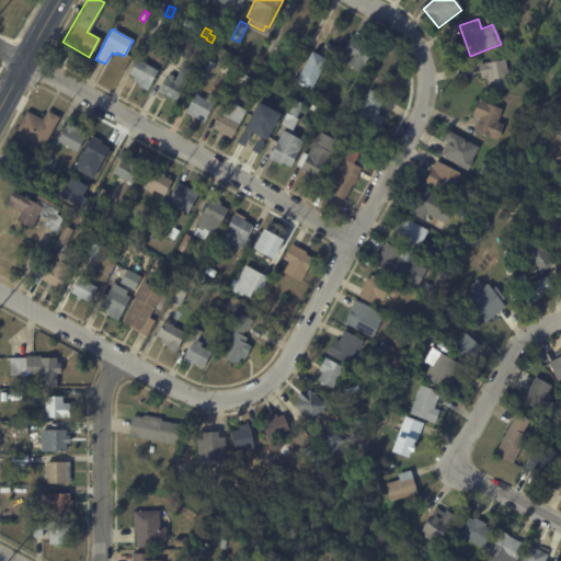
[(341,54),(351,36),(371,48),(358,72),(344,64),(347,57),(341,54)]
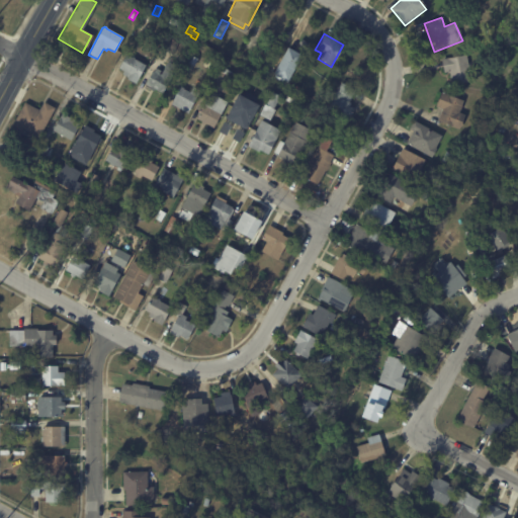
[(176,44),(169,56),(159,50),(166,37),(176,44)]
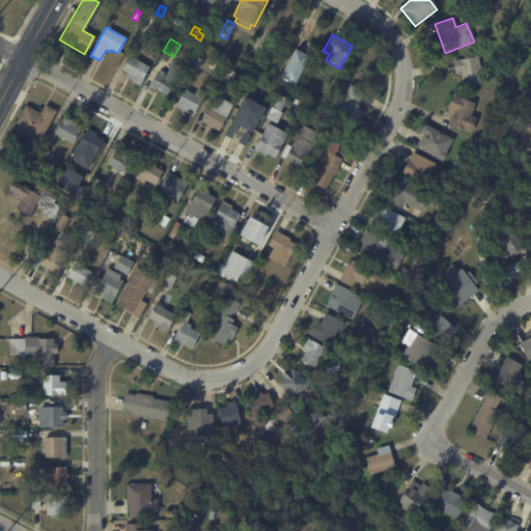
[(296,85),(309,56),(294,48),(280,78),(296,85)]
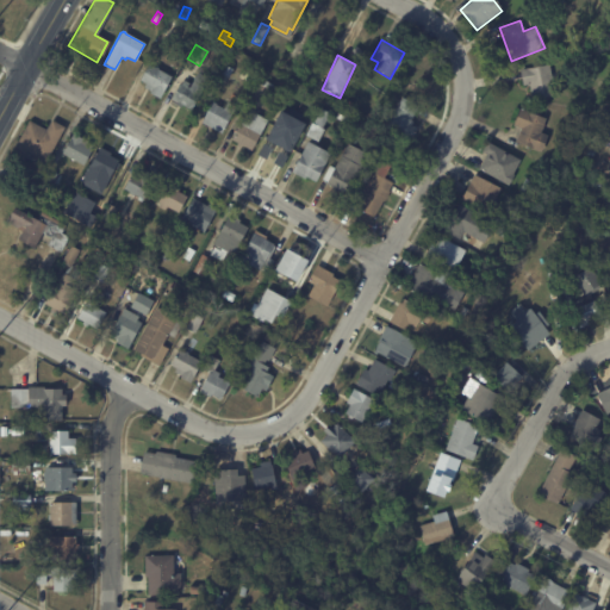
[(148,91),(143,88),(144,85),(138,81),(148,64),(172,78),(160,98),(148,91)]
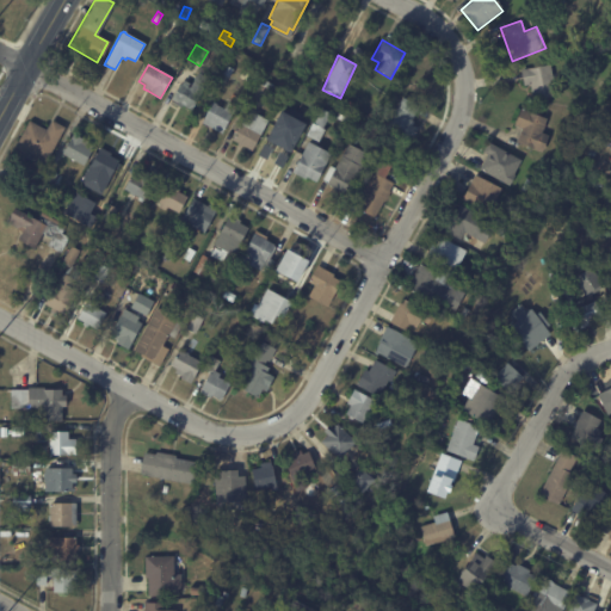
[(234,69),(224,84),(216,79),(224,65),(234,69)]
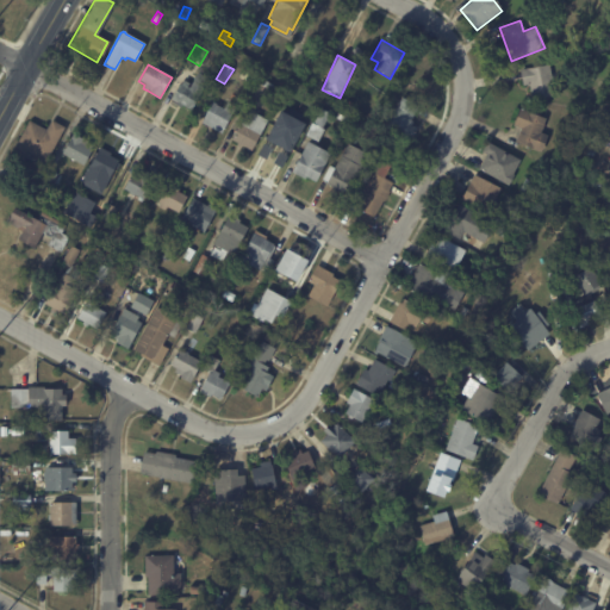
[(521,79),(518,70),(548,64),(554,95),(530,99),(528,85),(521,86),(521,79)]
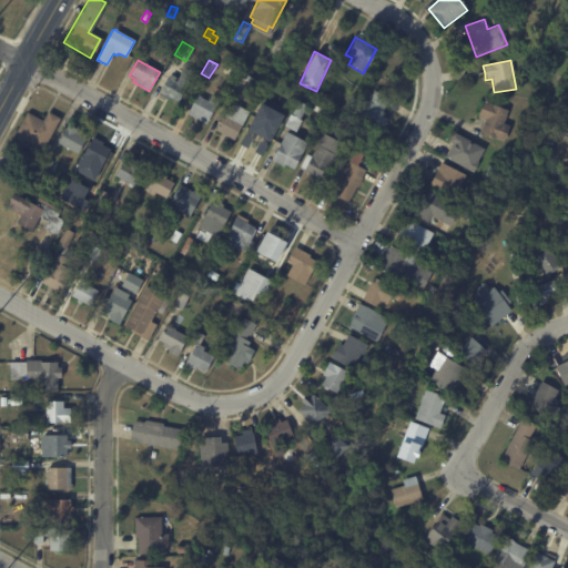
[(192,74),(175,103),(168,99),(166,101),(162,99),(163,97),(158,93),(169,74),(176,79),(182,69),(192,74)]
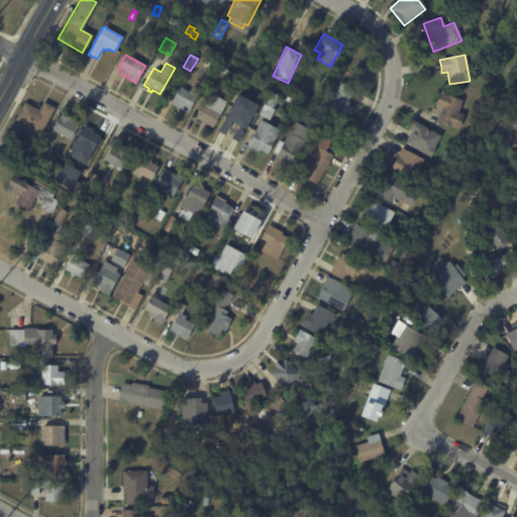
[(227,78),(222,75),(216,86),(208,81),(215,69),(221,73),(223,69),(230,73),(227,78)]
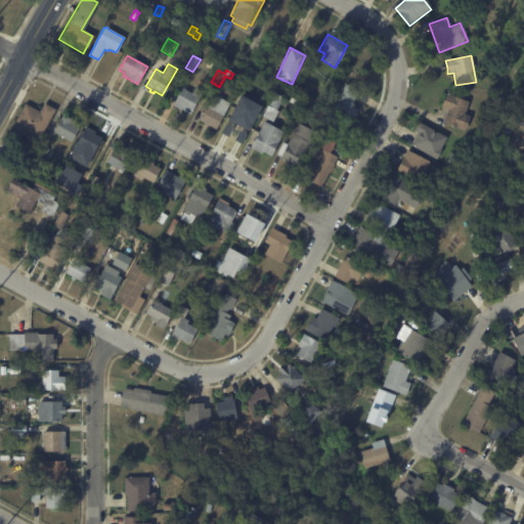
[(357,91),(351,103),(354,105),(352,108),(356,111),(351,121),(331,111),(344,84),(357,91)]
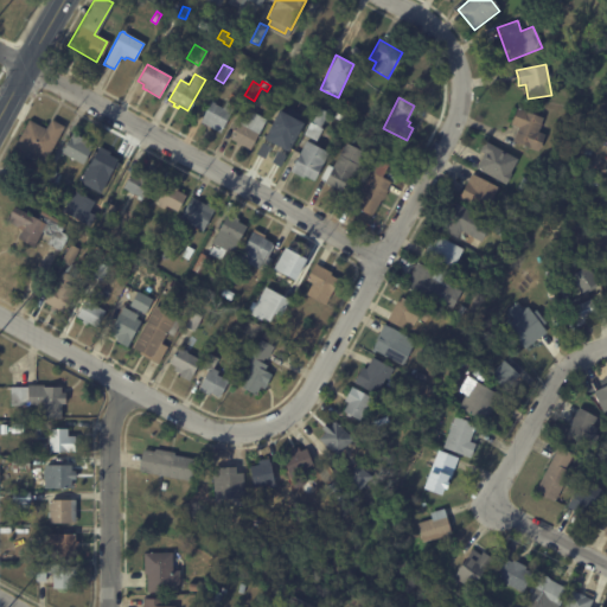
[(221,133),(200,122),(211,101),(215,103),(215,104),(223,108),(225,102),(234,107),(221,133)]
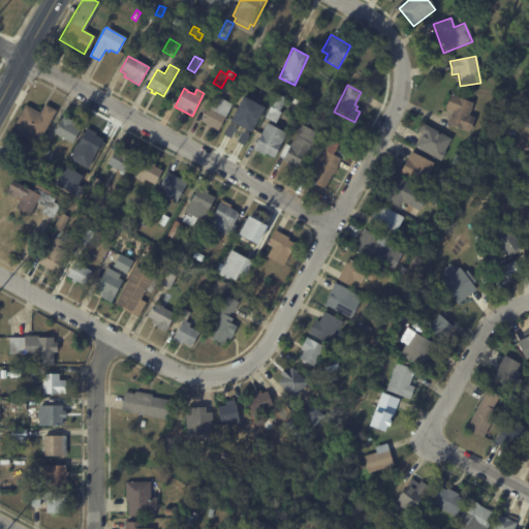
[(268,121),(262,118),(269,106),(270,107),(277,94),(285,99),(278,112),(279,113),(273,123),(268,121)]
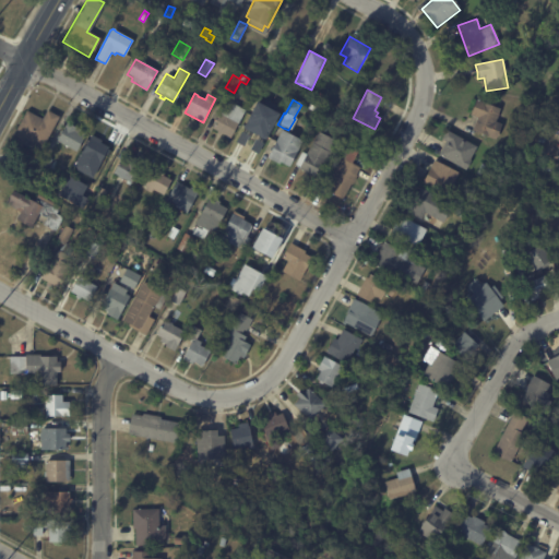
[(497,113),(494,121),(500,125),(494,140),(471,130),(476,118),(468,115),(475,99),(498,109),(497,113)]
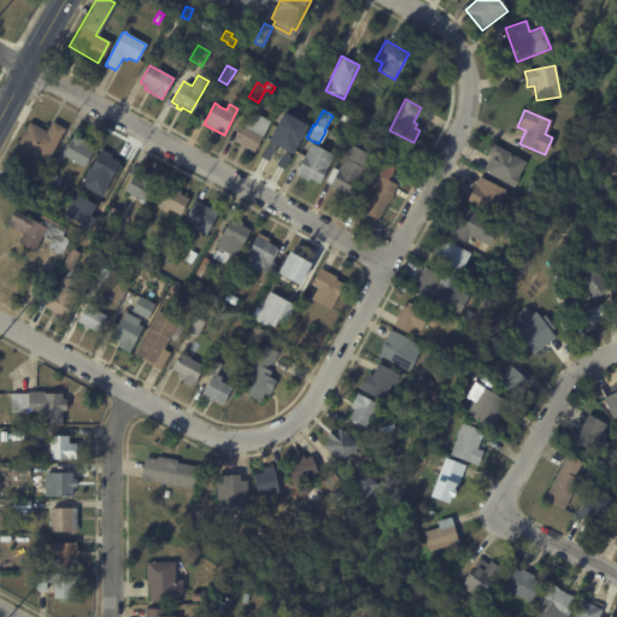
[(259,117),(270,123),(252,154),(244,148),(242,151),(238,148),(239,146),(233,142),(248,115),(256,116),(259,117)]
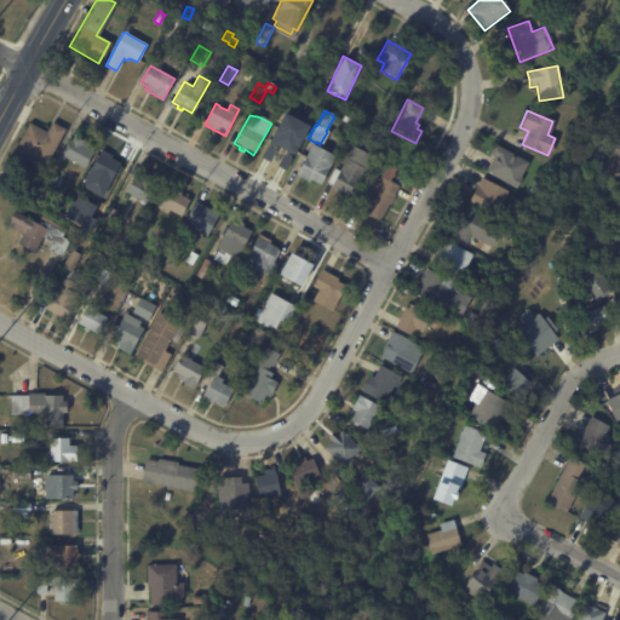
[(53,124),(64,131),(45,165),(15,148),(28,124),(45,133),(51,122),(53,124)]
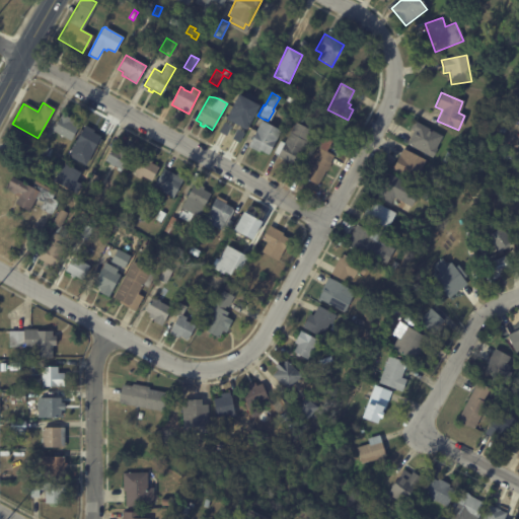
[(233,127),(231,126),(226,137),(217,133),(231,103),(251,115),(244,129),(236,125),(234,128),(233,127)]
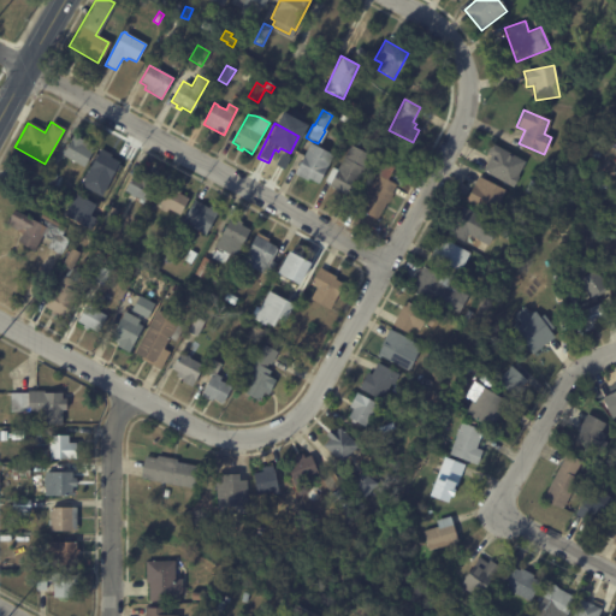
[(365,132),(357,146),(349,142),(356,128),(365,132)]
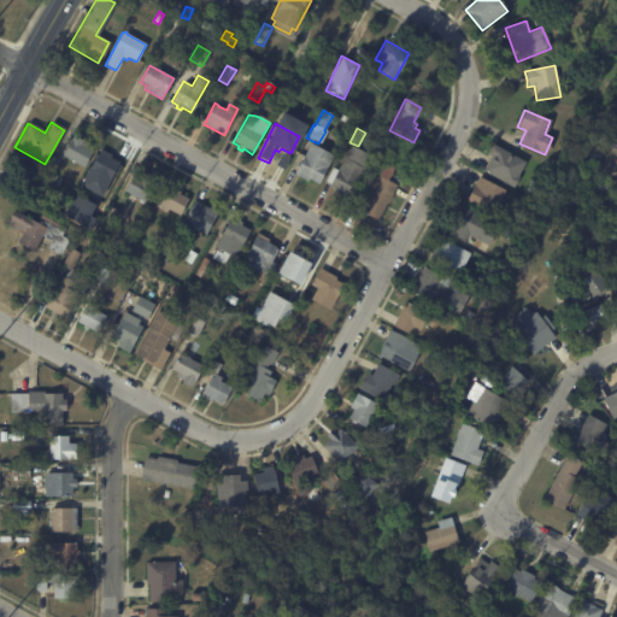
[(72,136),(94,148),(83,168),(62,157),(72,136)]
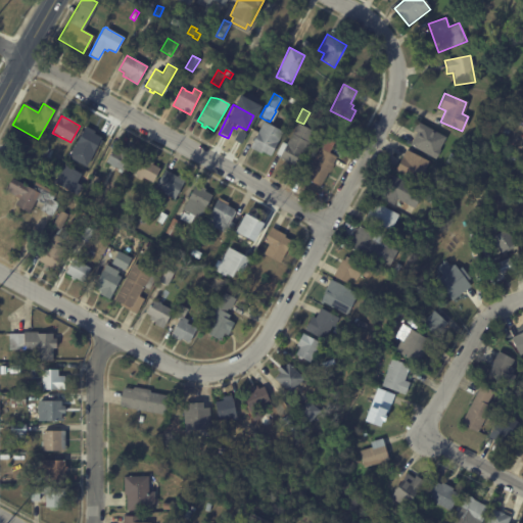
[(264,122),(282,132),(270,156),(262,152),(260,154),(249,148),(264,122)]
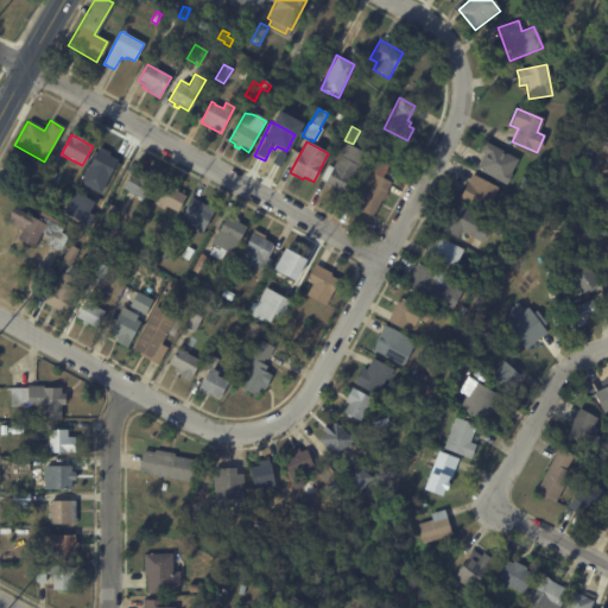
[(477,166),(485,153),(480,151),(485,141),(518,160),(510,175),(512,175),(506,185),(476,169),(477,166)]
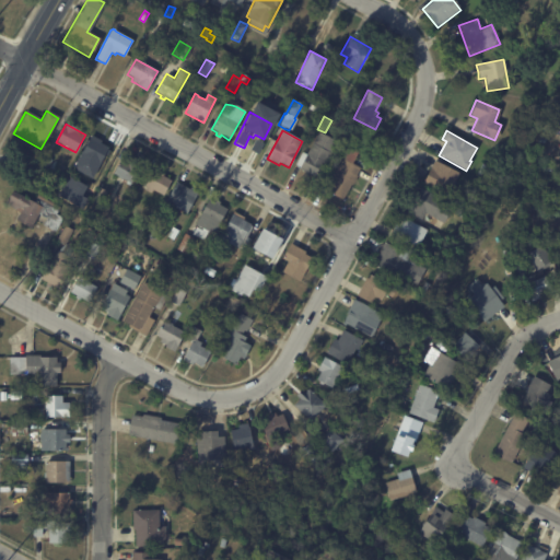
[(337,141),(317,179),(300,170),(300,168),(295,165),(302,152),(307,155),(318,132),(337,141)]
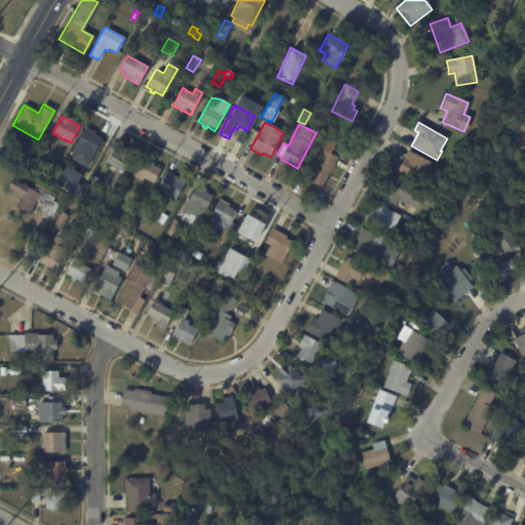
[(94,132),(95,133),(94,135),(102,139),(87,165),(71,156),(85,128),(94,132)]
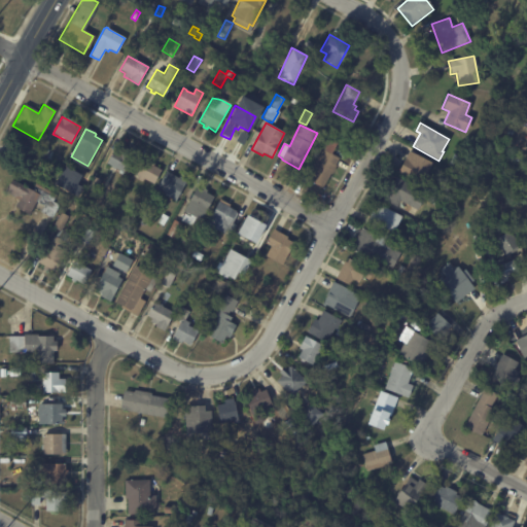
[(337,159),(321,188),(301,177),(311,160),(314,161),(317,155),(317,156),(327,138),(335,143),(328,154),(337,159)]
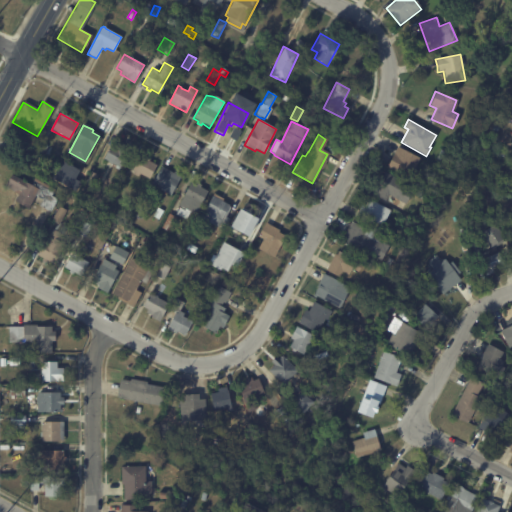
[(120,143),(130,149),(119,170),(115,168),(116,166),(103,159),(110,146),(116,149),(119,143),(120,143)]
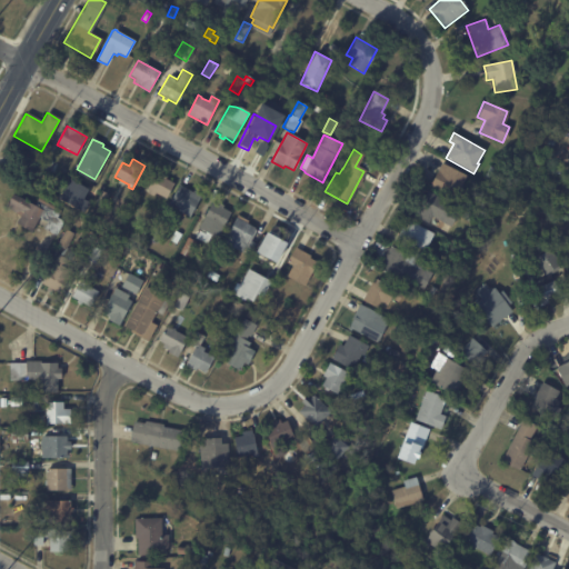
[(47,162),(51,165),(45,177),(36,172),(43,160),(47,162)]
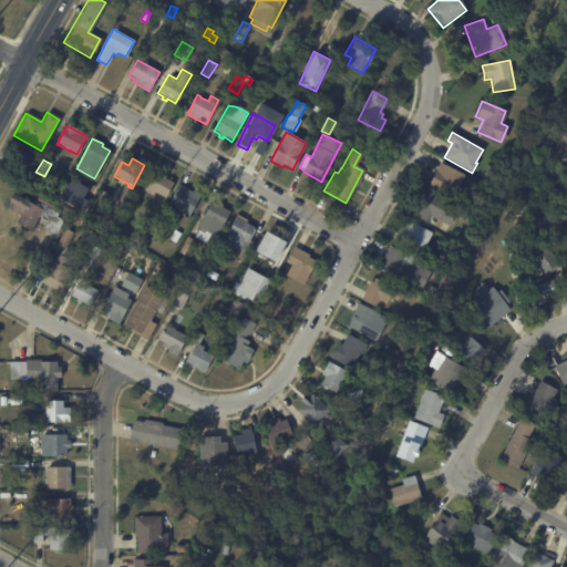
[(452,197),(426,184),(439,162),(466,176),(463,184),(460,182),(452,197)]
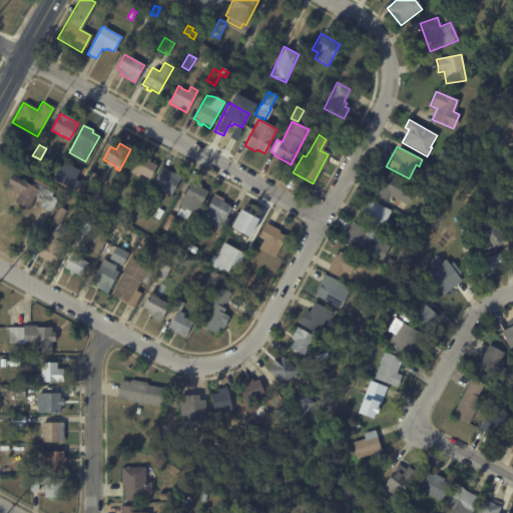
[(441,150),(446,153),(441,163),(436,160),(441,150)]
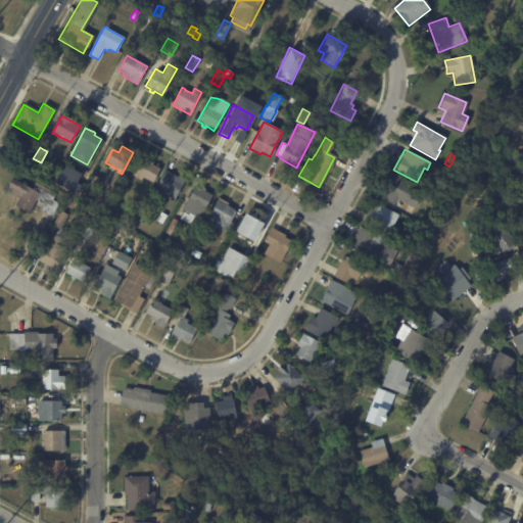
[(150,161),(153,162),(152,164),(160,170),(152,183),(143,178),(141,181),(136,178),(137,175),(136,174),(144,159),(148,162),(149,160),(150,161)]
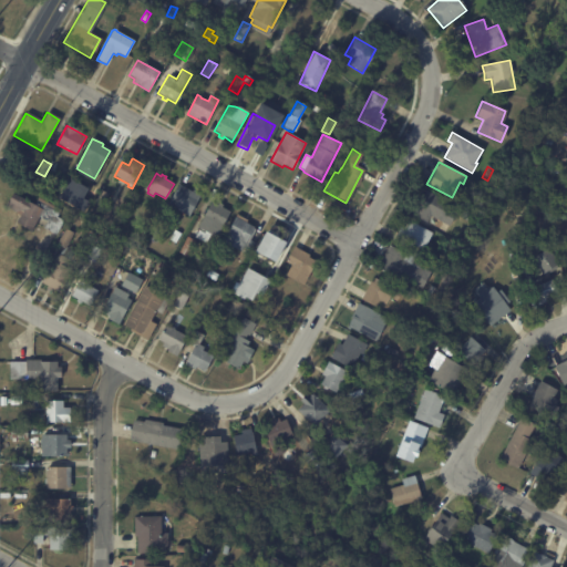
[(566,204),(556,204),(558,184),(566,184),(566,204)]
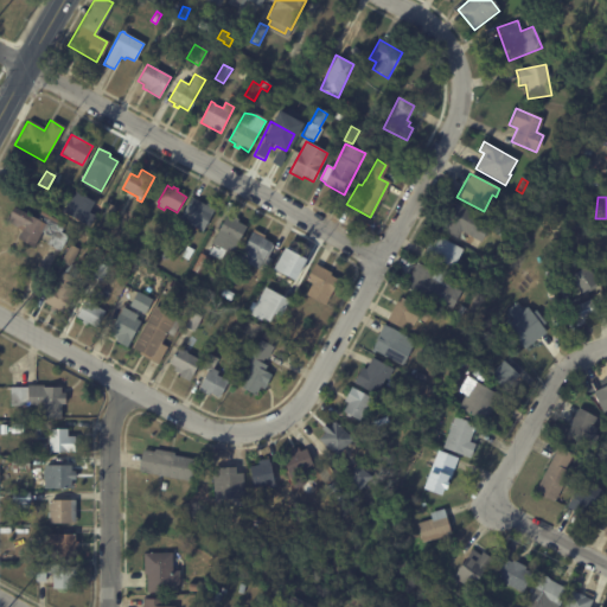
[(198,202),(213,211),(202,232),(179,219),(191,198),(198,202)]
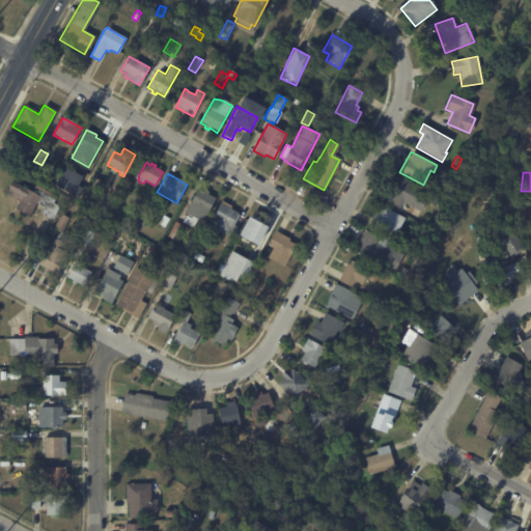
[(81,178),(87,182),(79,195),(72,191),(74,188),(71,187),(77,175),(81,178)]
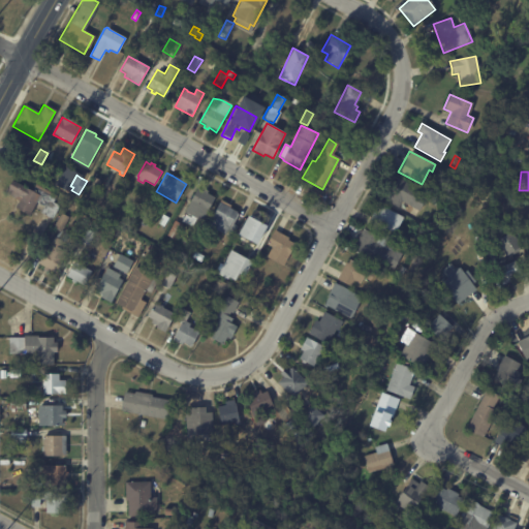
[(92,178),(100,182),(94,194),(86,189),(92,178)]
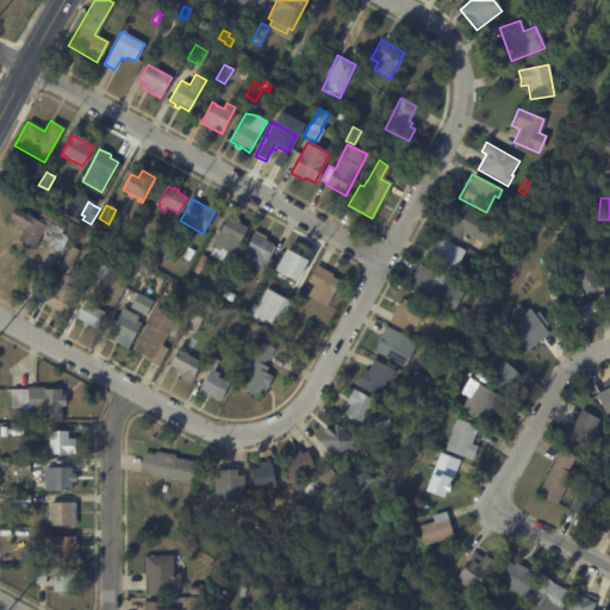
[(450,217),(456,205),(484,219),(481,225),(490,230),(483,243),(462,232),(458,240),(443,232),(450,217)]
